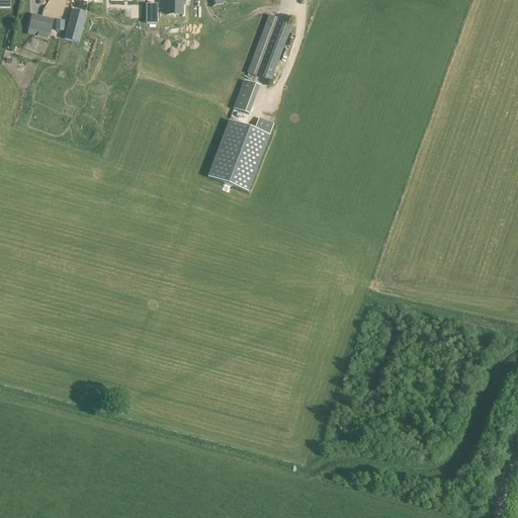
[(184,0),(165,0),(165,17),(181,17),(181,6),(184,6),(184,0)]
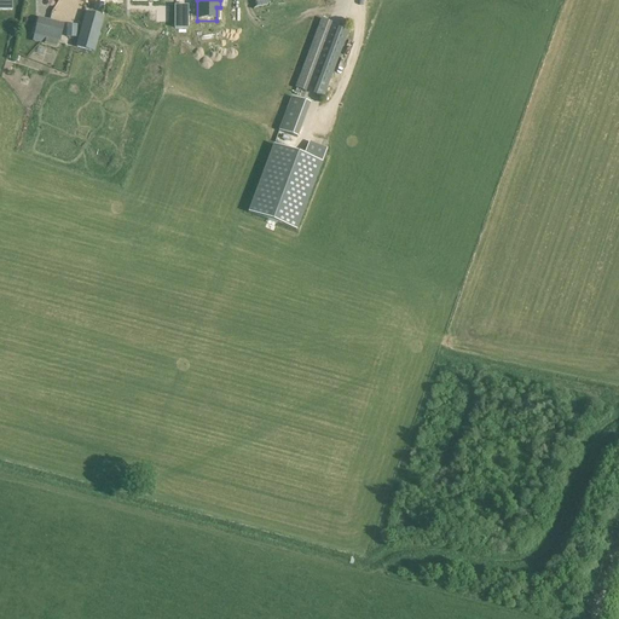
[(174,33),(186,33),(186,11),(174,11),(174,33)]
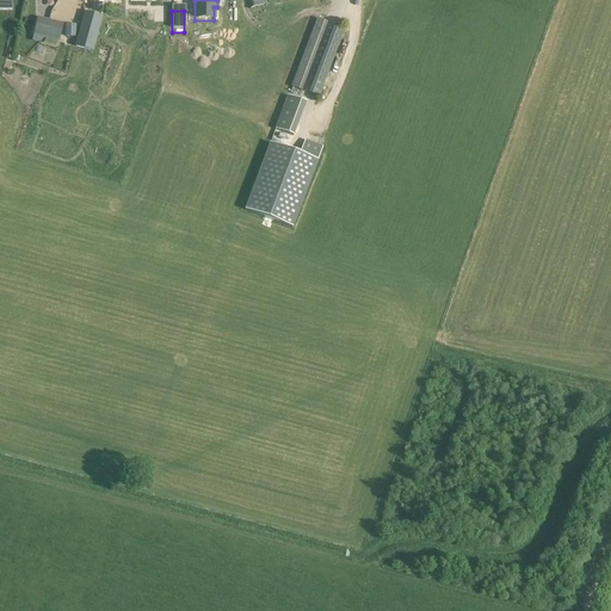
[(85,13),(75,48),(93,53),(103,18),(85,13)]
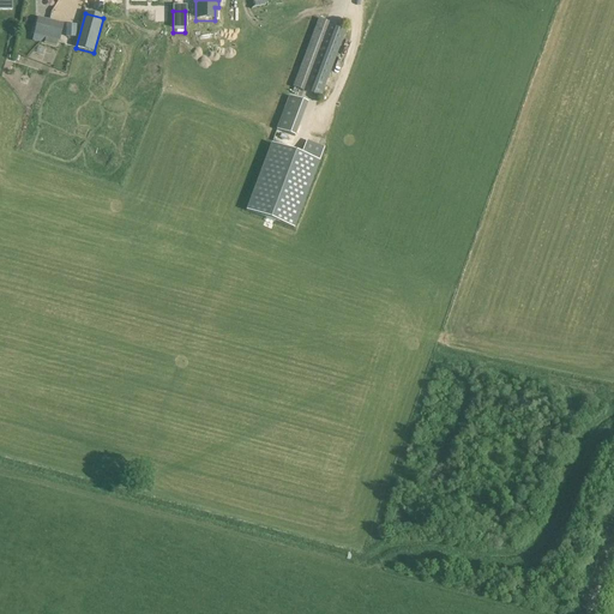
[(37,22),(35,30),(46,32),(48,24),(48,20),(38,18),(37,22)]
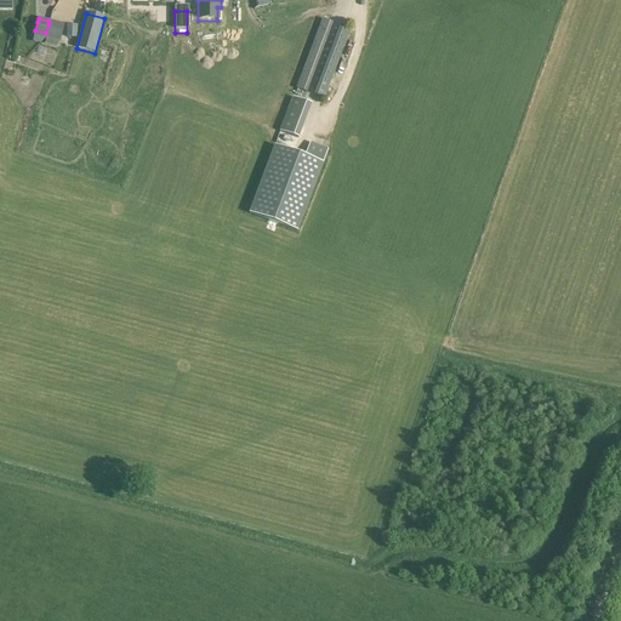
[(296,89),(307,93),(334,23),(323,20),(296,89)]
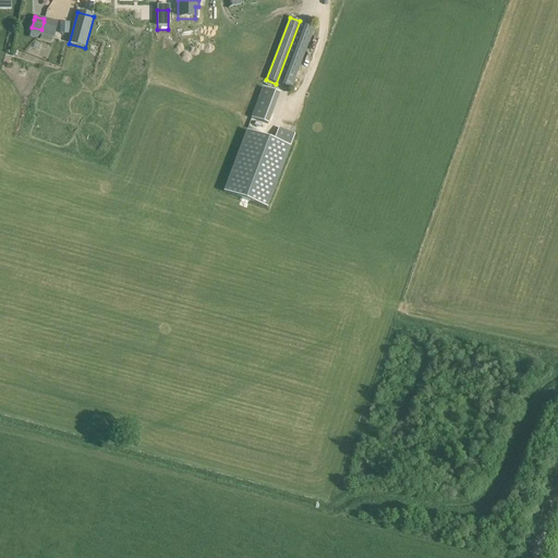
[(44,22),(41,29),(56,33),(57,25),(58,23),(44,19),(44,22)]
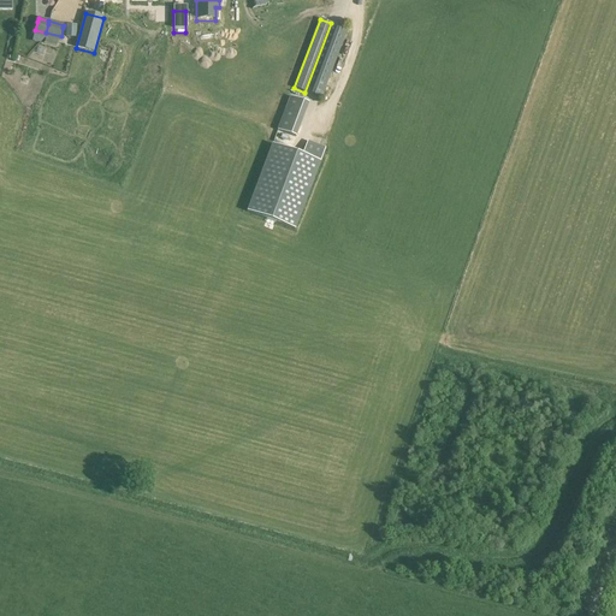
[(77,25),(66,24),(66,37),(77,37),(77,25)]
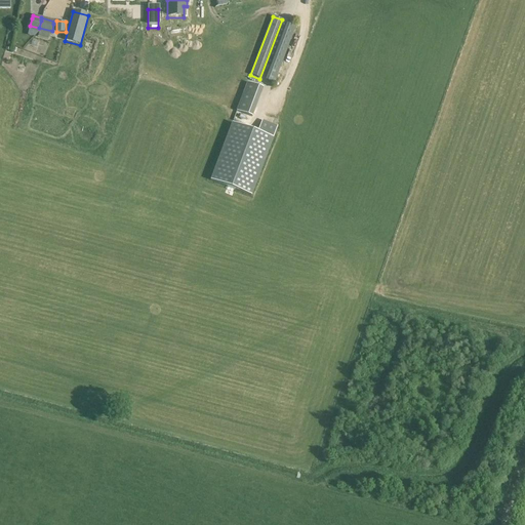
[(297,24),(288,21),(266,79),(275,83),(297,24)]
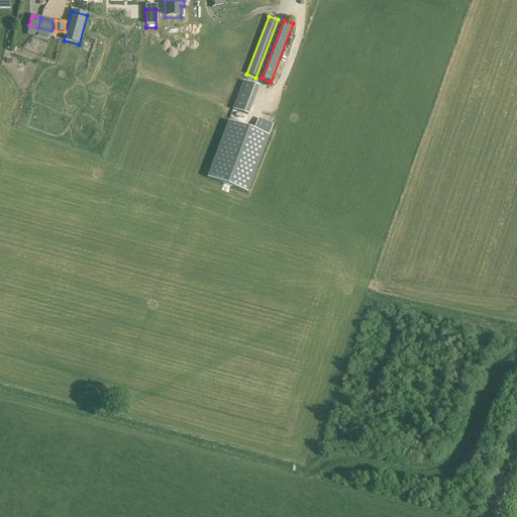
[(249,115),(260,87),(243,81),(233,109),(249,115)]
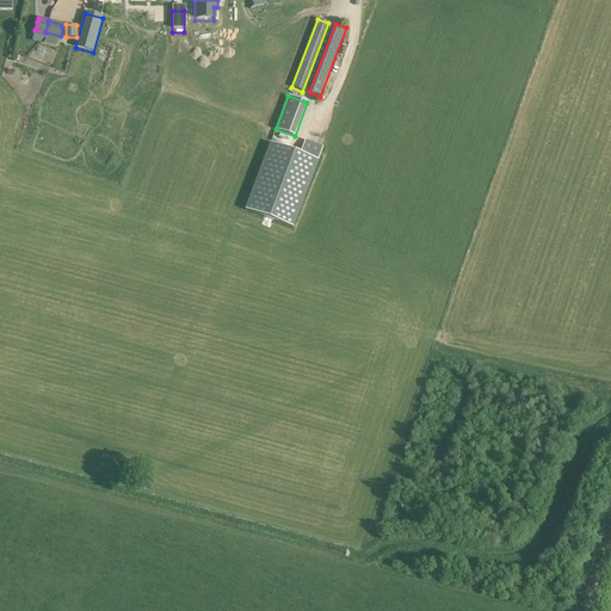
[(304,140),(300,153),(270,142),(246,210),(294,227),(322,146),(304,140)]
